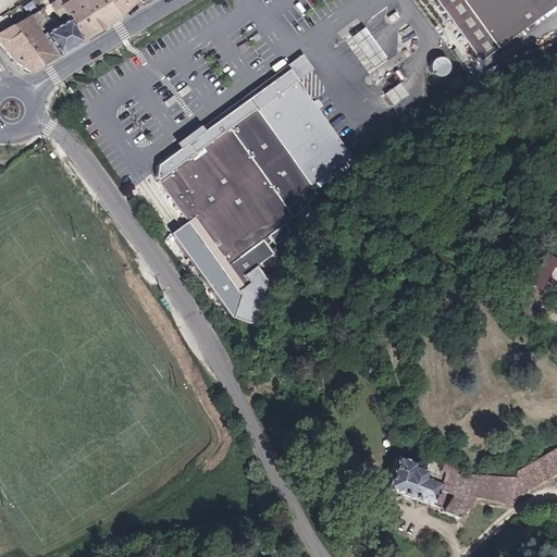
[(57,0),(53,2),(64,22),(67,20),(82,45),(114,22),(121,16),(109,0),(57,0)]
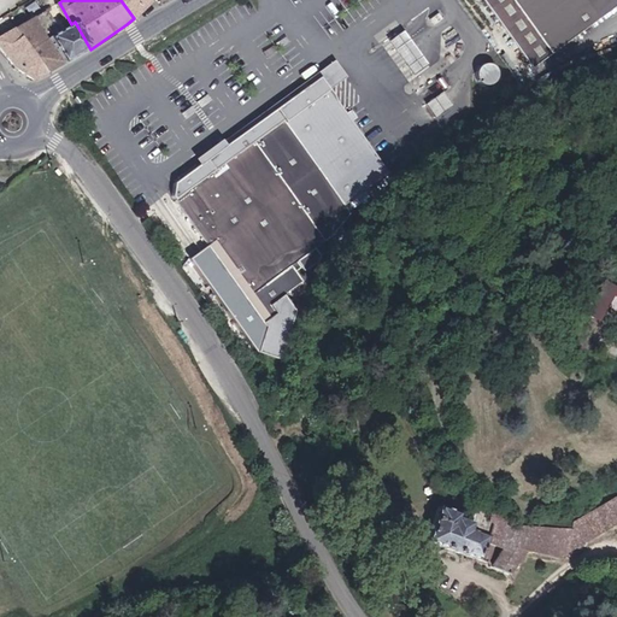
[(154,0),(121,0),(134,18),(156,0),(154,0)]
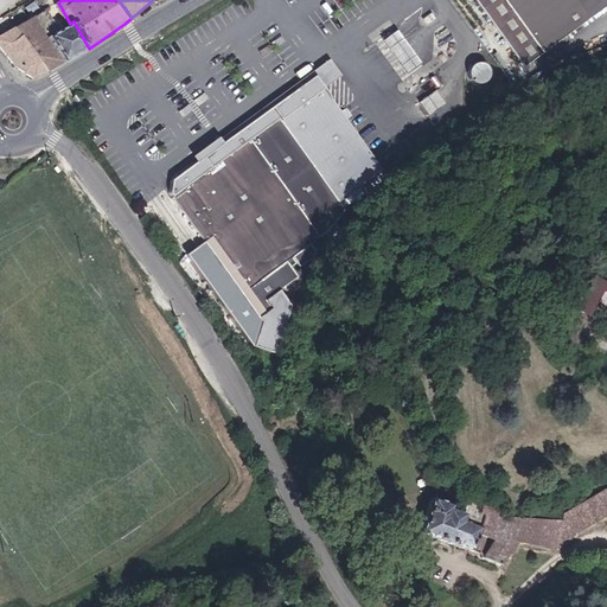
[(505,0),(477,0),(524,64),(543,50),(505,0)]
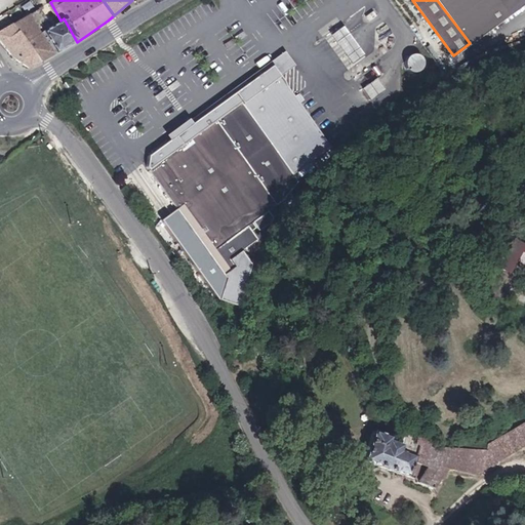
[(524,0),(437,0),(470,43),(524,1),(524,0)]
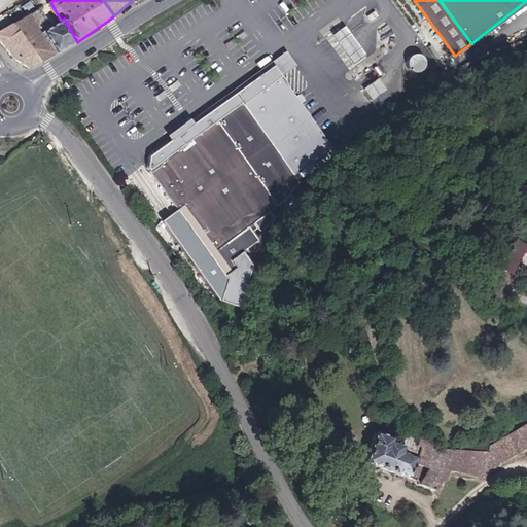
[(41,32),(50,27),(39,8),(30,15),(41,32)]
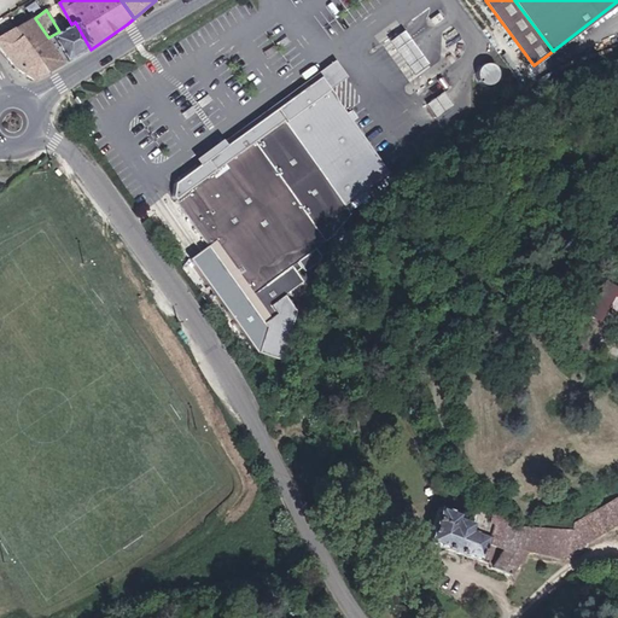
[(35,18),(0,39),(0,45),(19,69),(38,79),(52,71),(64,64),(48,38),(35,18)]
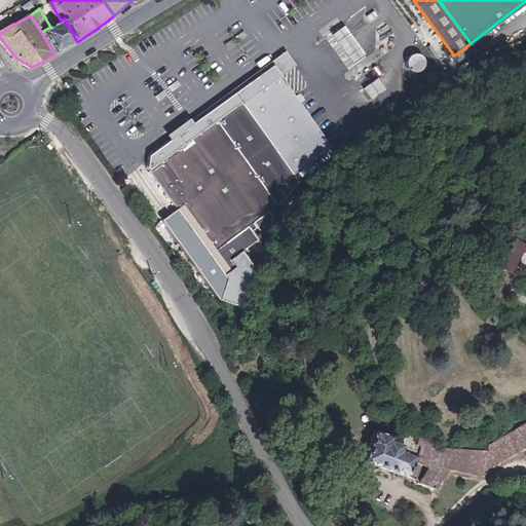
[(41,32),(54,54),(77,42),(64,19),(61,21),(50,27),(41,32)]
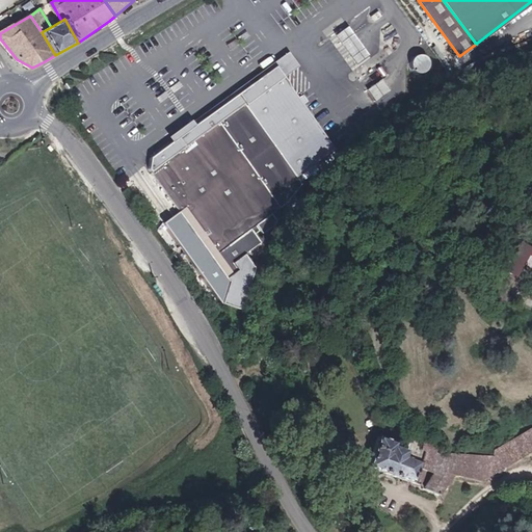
[(401,41),(387,22),(380,32),(379,50),(383,59),(401,41)]
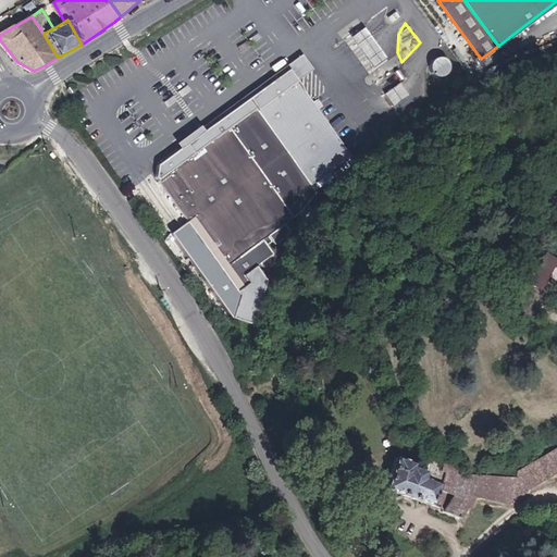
[(397,52),(370,72),(383,90),(395,109),(416,93),(404,69),(401,62),(397,52)]
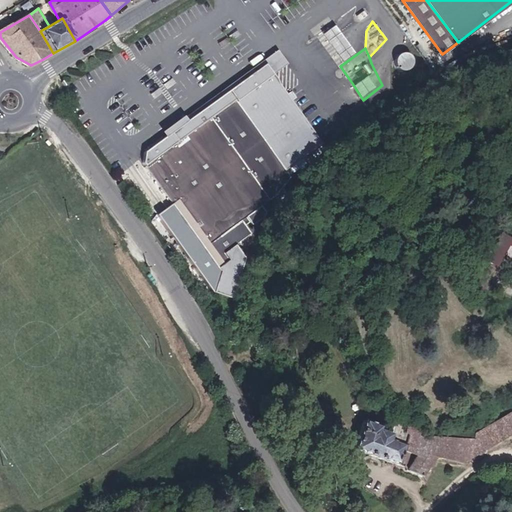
[(261,65),(142,151),(141,161),(218,266),(215,292),(234,294),(249,258),(273,221),(263,206),(292,182),(321,145),(270,76),(285,65),(277,51),(261,65)]
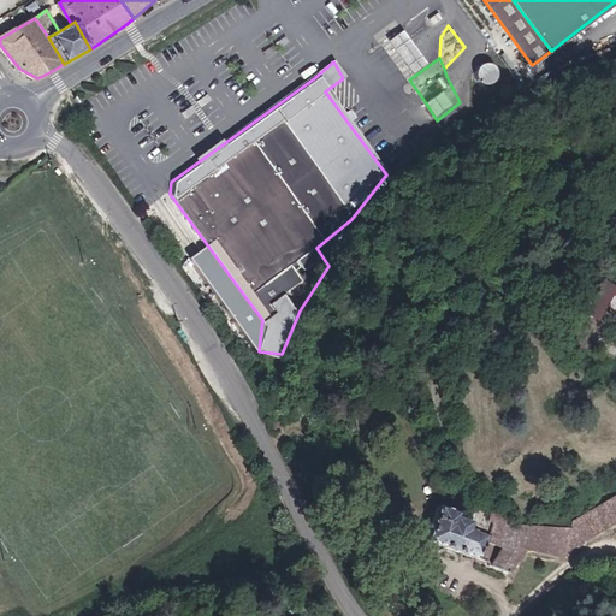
[(120,270),(113,274),(128,295),(135,290),(120,270)]
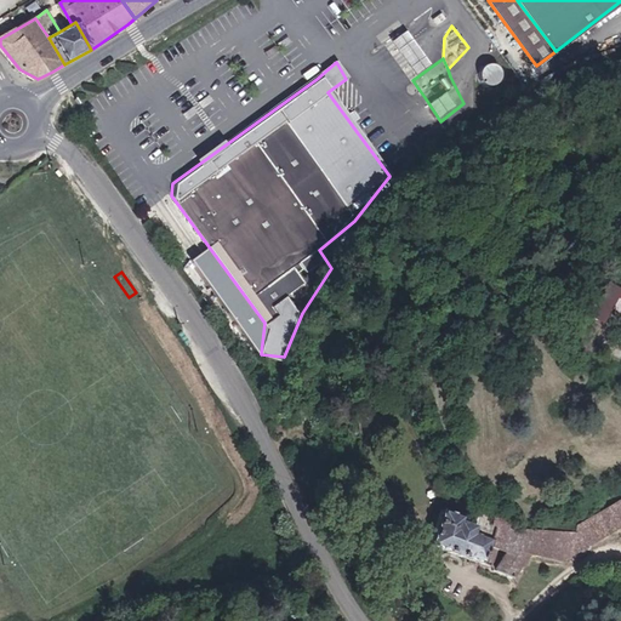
[(620,291),(604,283),(580,326),(596,335),(609,309),(620,314),(620,291)]
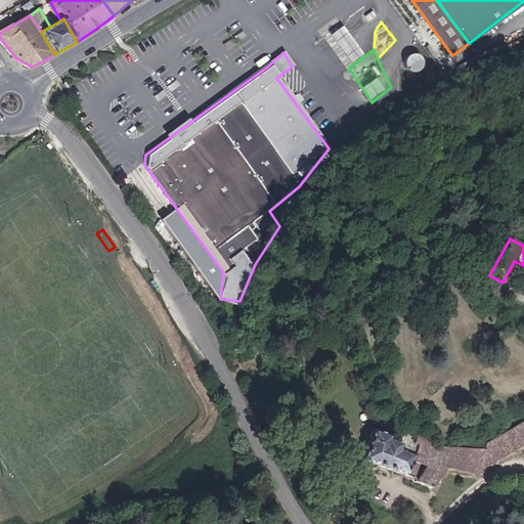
[(523,423),(487,445),(484,470),(497,473),(504,457),(523,442),(523,423)]
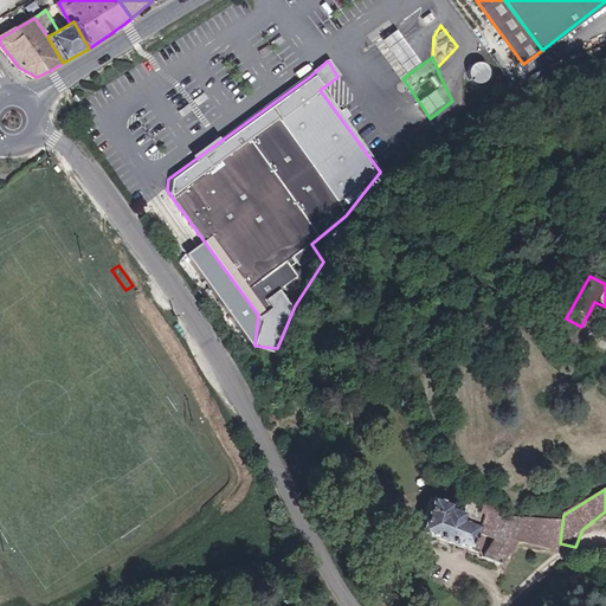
[(465,521),(468,515),(450,509),(451,507),(430,500),(421,529),(475,546),(481,526),(465,521)]
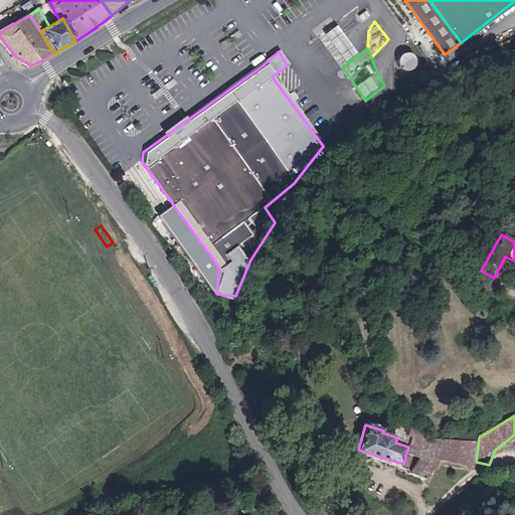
[(411,469),(430,480),(443,461),(471,464),(474,462),(478,442),(423,438),(423,430),(410,428),(410,436),(412,437),(408,453),(420,458),(413,470),(411,469)]
